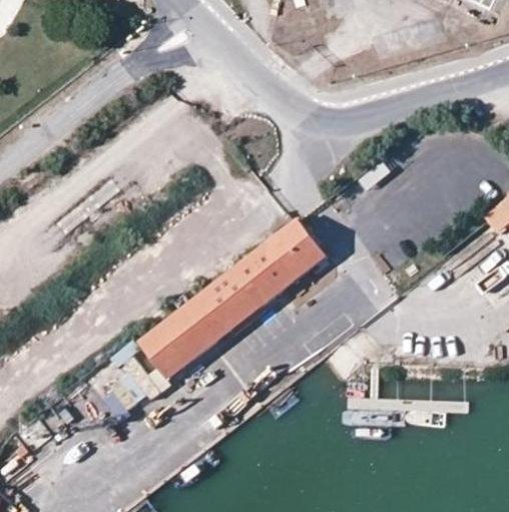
[(423,43),(439,41),(437,23),(421,25),(423,43)]
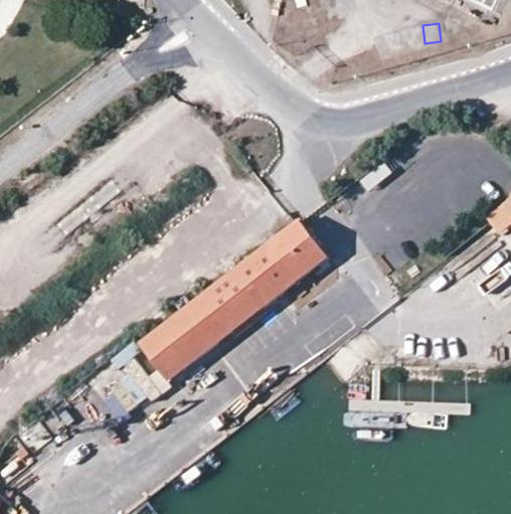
[(406,52),(404,35),(378,37),(380,54),(406,52)]
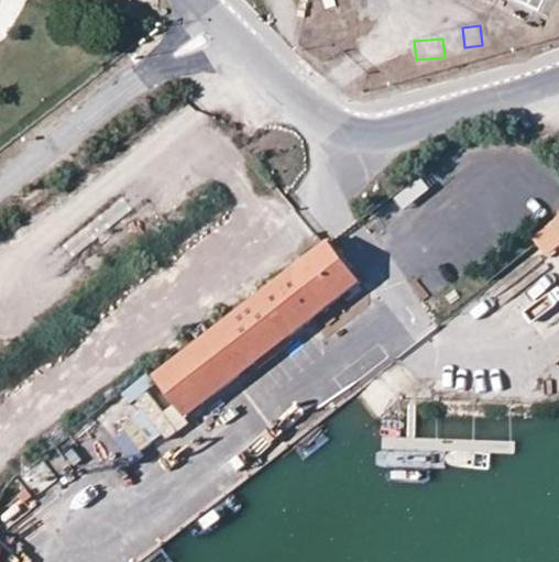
[(393,213),(410,198),(402,188),(384,205),(393,213)]
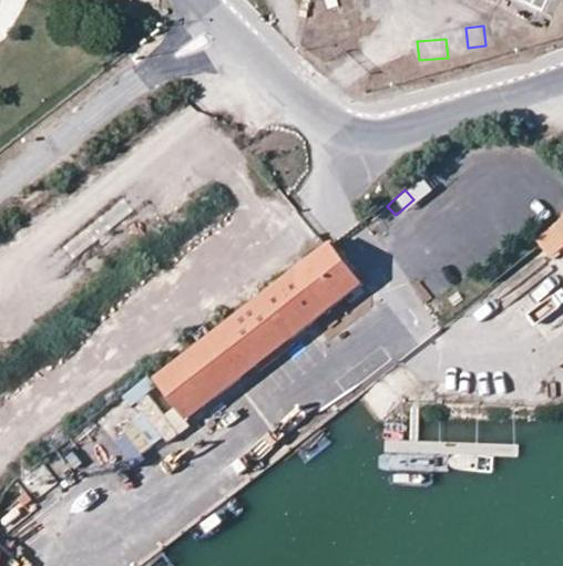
[(562,214),(550,224),(562,242),(562,214)]
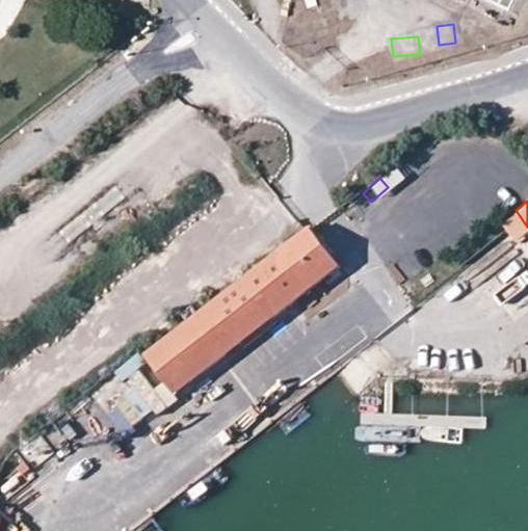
[(337,266),(308,228),(302,232),(158,343),(141,354),(172,395),(337,266)]
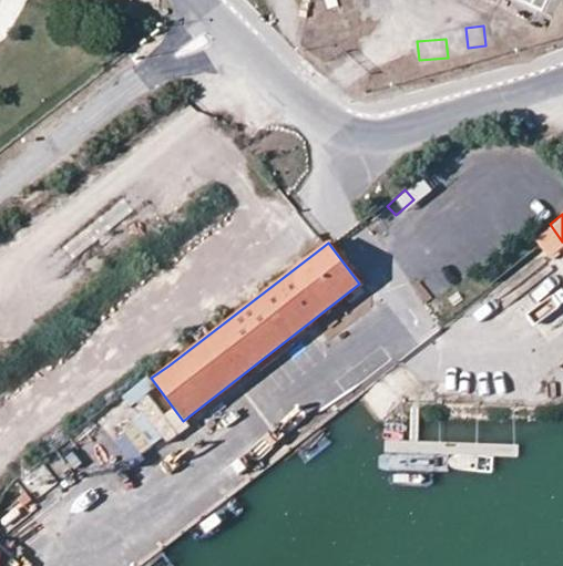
[(119,425),(140,453),(161,438),(141,410),(119,425)]
